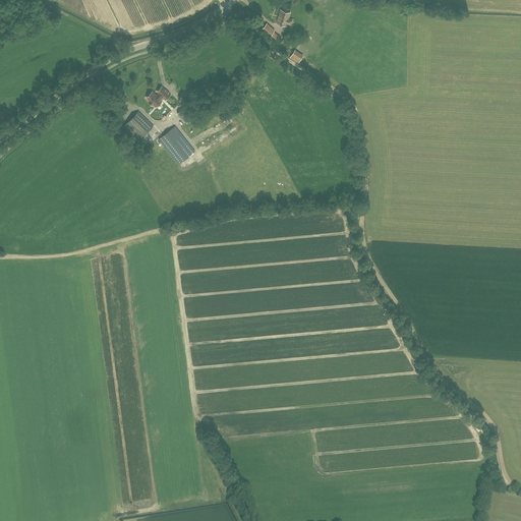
[(286,26),(287,23),(291,24),(292,19),(289,18),(290,13),(281,10),(277,23),(286,26)]
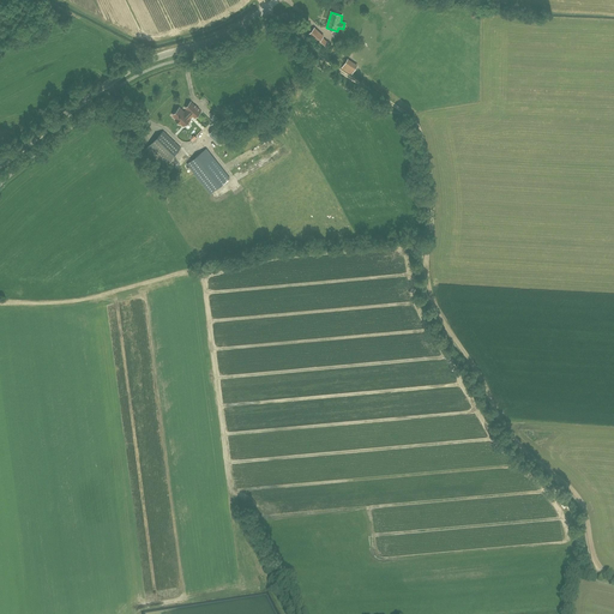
[(314,28),(308,35),(323,49),(327,43),(321,38),(323,36),(314,28)]
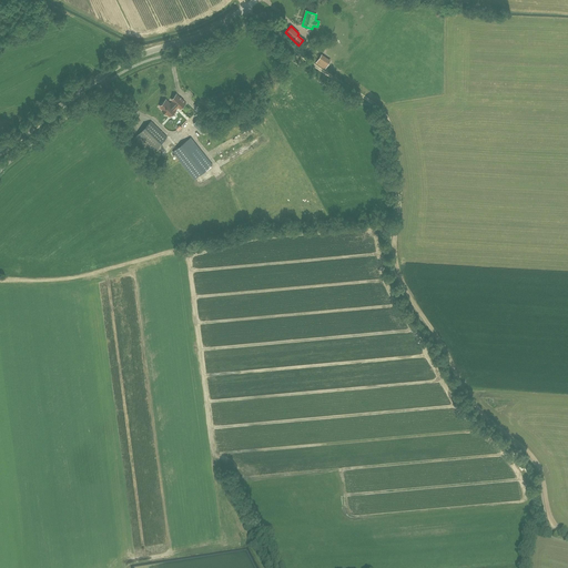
[(272,40),(277,36),(272,29),(266,33),(272,40)]
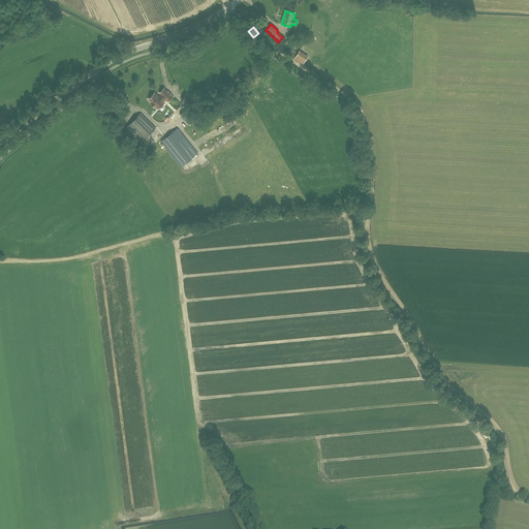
[(286,50),(291,44),(287,40),(282,45),(286,50)]
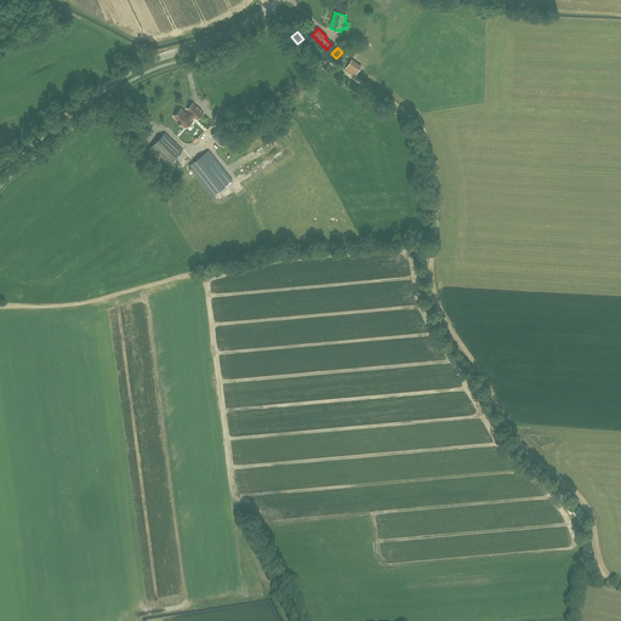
[(183,125),(186,127),(195,118),(197,119),(203,113),(193,103),(187,109),(189,110),(186,114),(182,109),(175,117),(178,120),(177,121),(182,126),(183,125)]
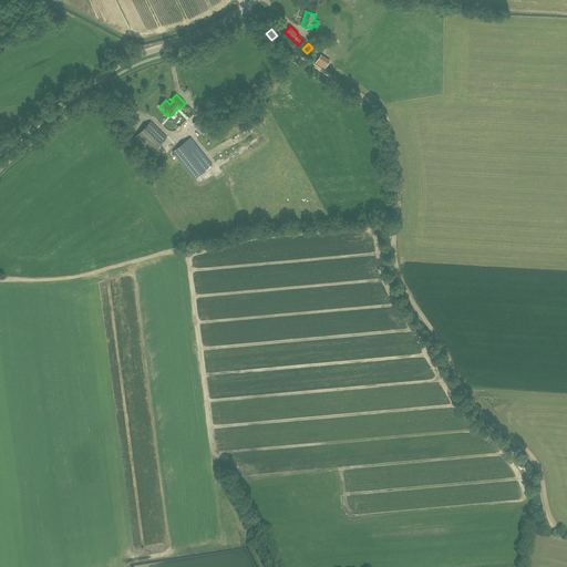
[(198,119),(196,120),(192,123),(198,130),(203,133),(208,127),(198,119)]
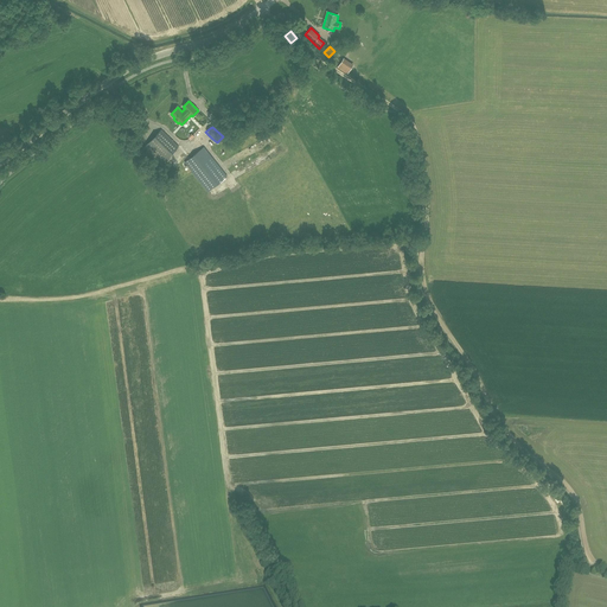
[(161,164),(179,146),(161,129),(144,147),(161,164)]
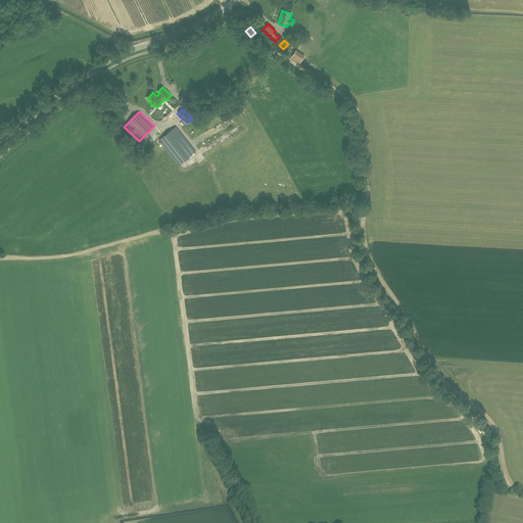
[(179,165),(196,152),(176,127),(158,140),(179,165)]
